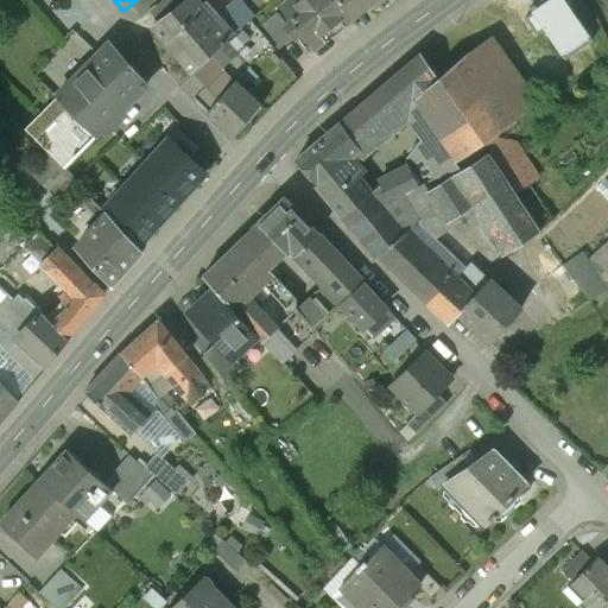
[(137,0),(130,6),(140,19),(149,13),(147,12),(163,0),(137,0)]
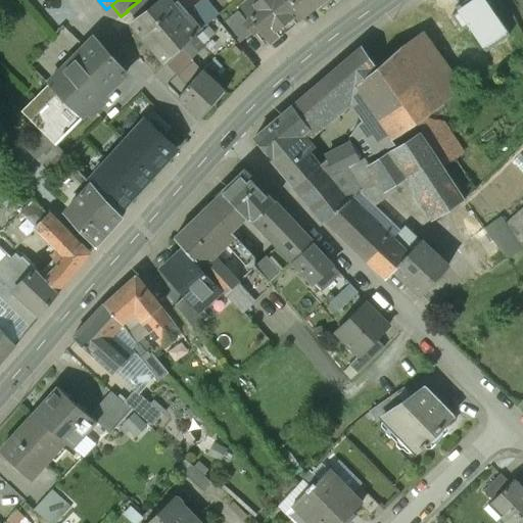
[(140,0),(127,10),(128,11),(135,21),(161,0),(140,0)]
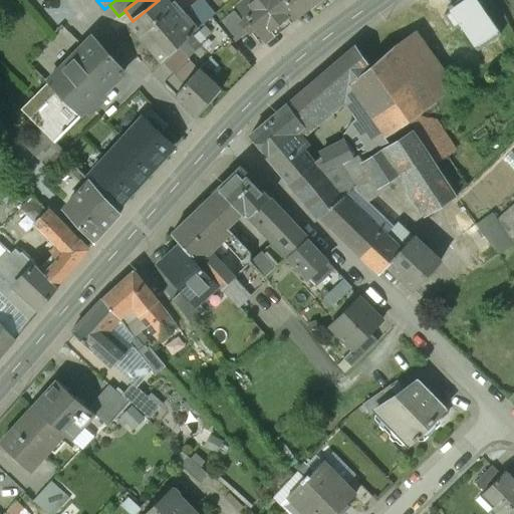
[(129,24),(163,61),(180,45),(187,37),(213,14),(206,7),(198,14),(193,8),(181,19),(162,0),(159,0),(133,21),(129,24)]
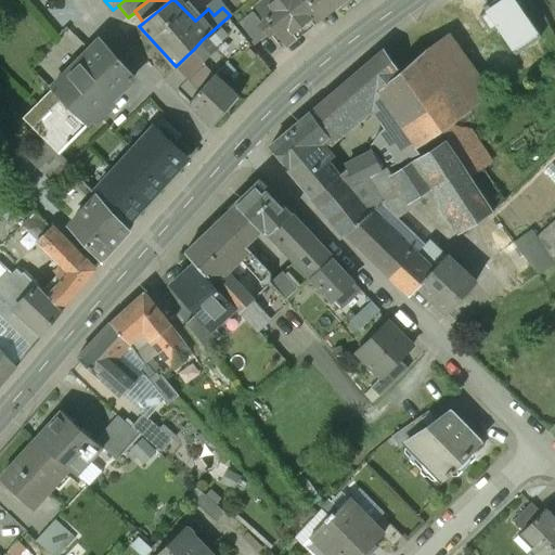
[(274,29),(285,43),(320,17),(306,0),(268,0),(257,10),(265,20),(260,23),(259,24),(268,35),(274,29)]
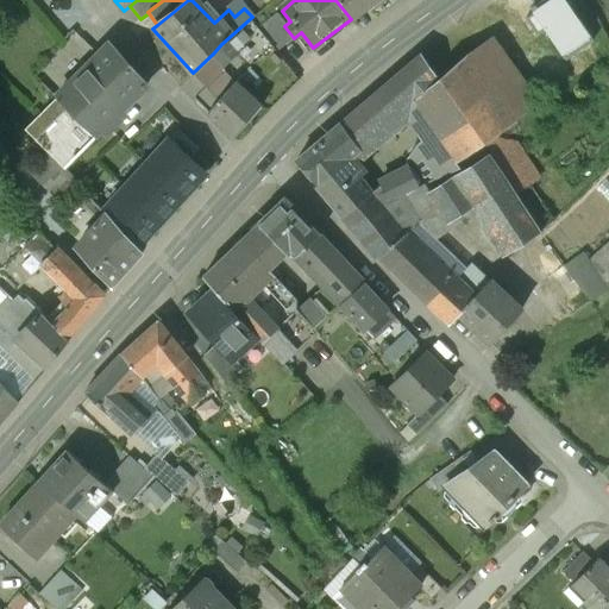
[(336,0),(351,19),(375,0),(336,0)]
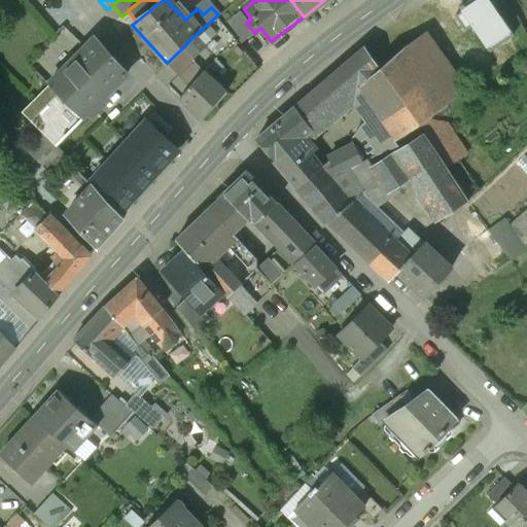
[(469,0),(459,7),(462,11),(455,16),(464,31),(471,26),(490,51),(513,35),(495,9),(499,7),(493,0),(469,0)]
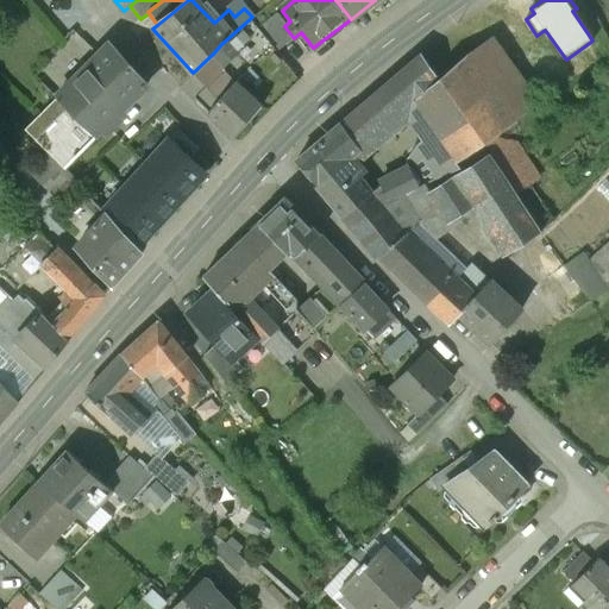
[(608,1),(608,0),(591,0),(596,11),(608,1)]
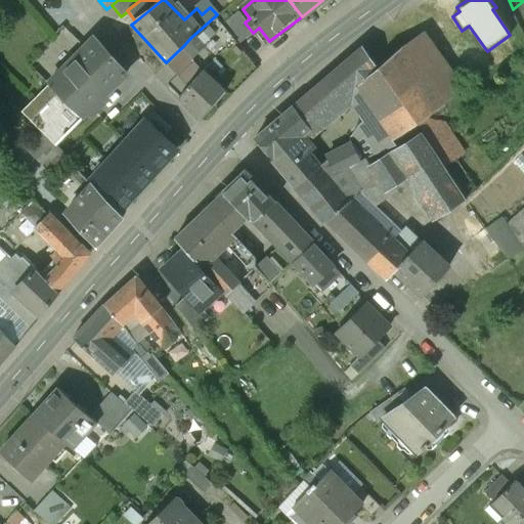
[(253,33),(245,23),(246,22),(237,12),(222,25),(237,44),(253,33)]
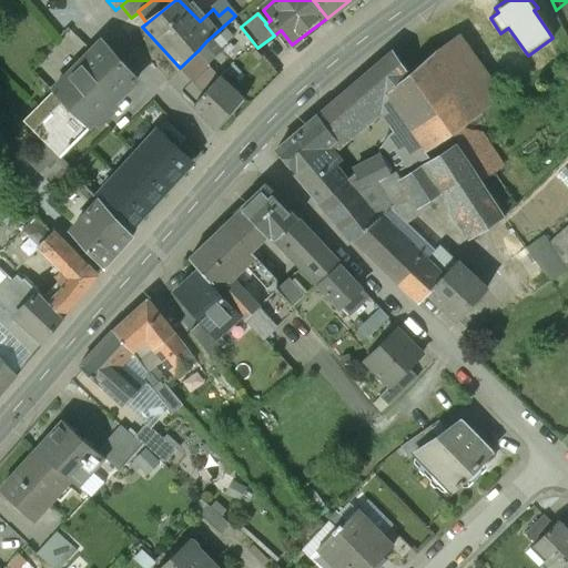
[(317,115),(335,135),(384,94),(404,124),(393,132),(414,163),(427,156),(423,151),(450,132),(480,112),(479,111),(500,97),(459,36),(438,50),(437,49),(408,73),(393,50),(317,115)]
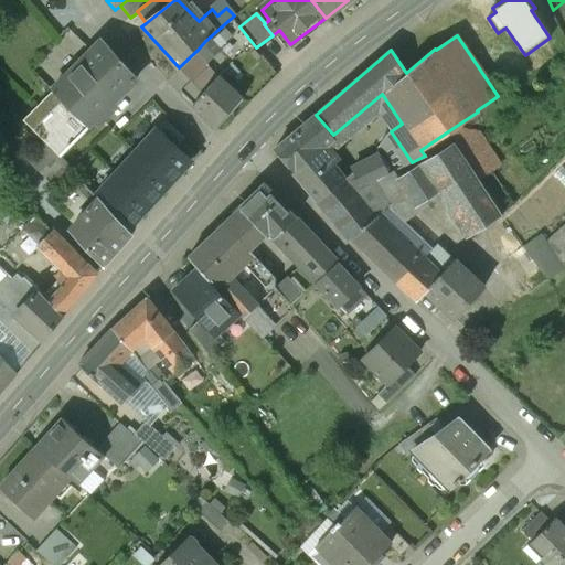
[(87,125),(136,78),(103,41),(53,91),(87,125)]
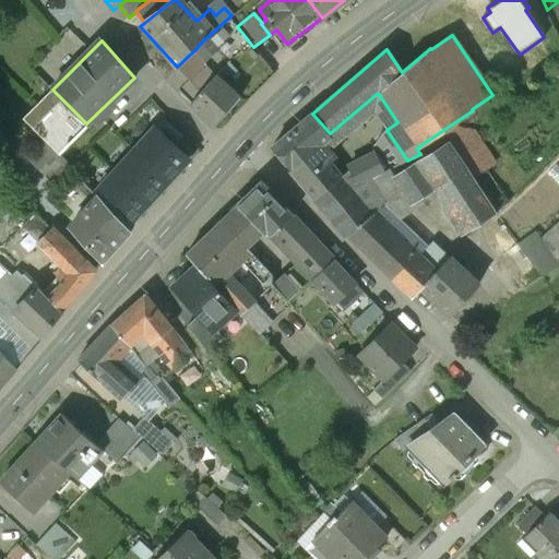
[(203,40),(195,49),(205,60),(214,52),(203,40)]
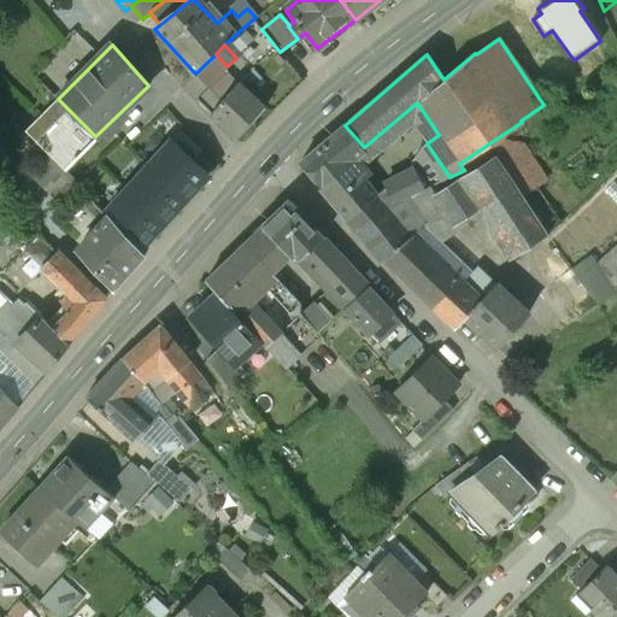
[(616,63),(606,80),(616,86),(616,63)]
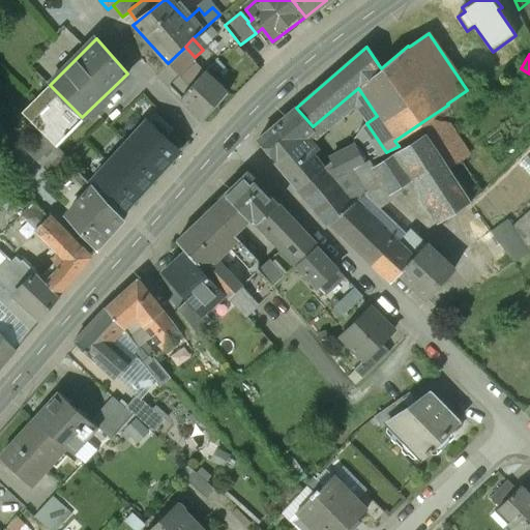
[(181,99),(203,120),(228,93),(205,71),(181,99)]
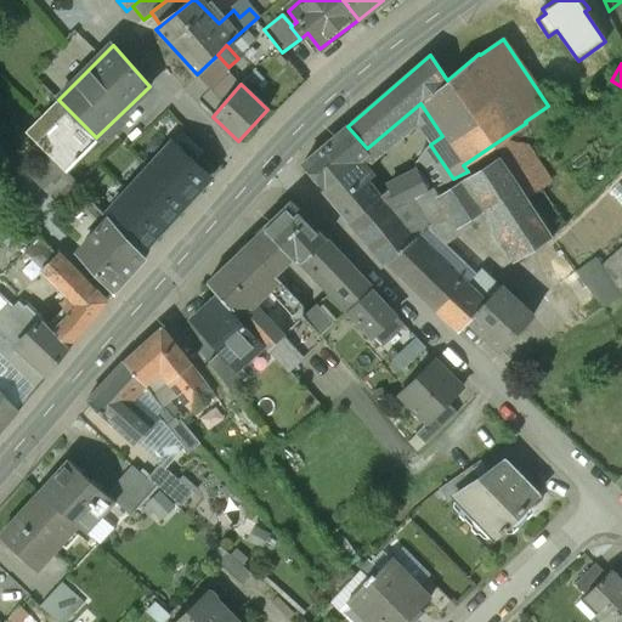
[(63,169),(96,137),(58,100),(26,134),(28,137),(39,147),(51,158),(63,169)]
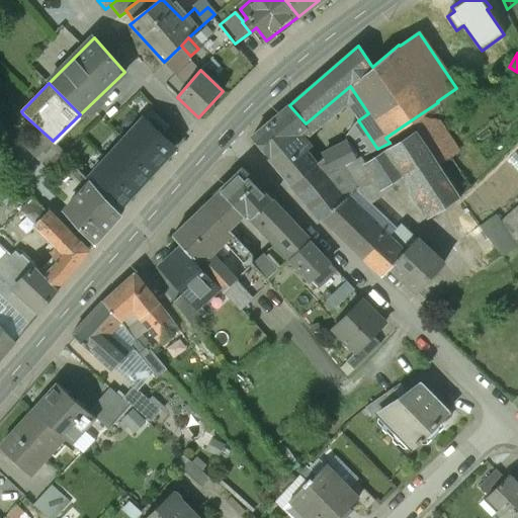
[(417,130),(440,166),(452,159),(462,153),(438,116),(444,112),(438,102),(411,120),(417,130)]
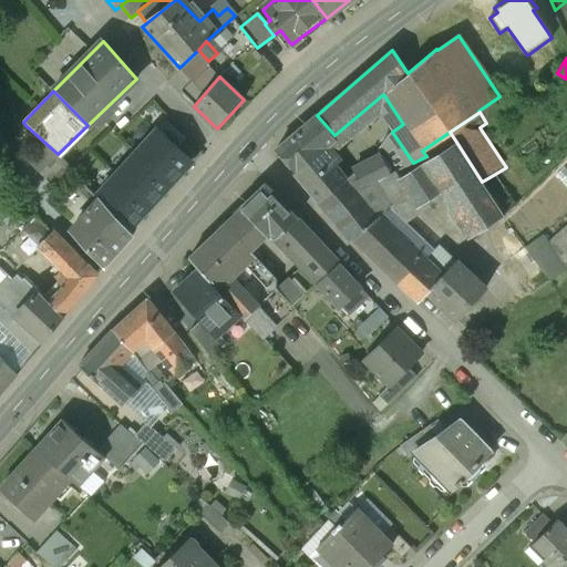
[(276,150),(320,202),(343,182),(331,166),(337,162),(323,145),(334,135),(317,115),(276,150)]
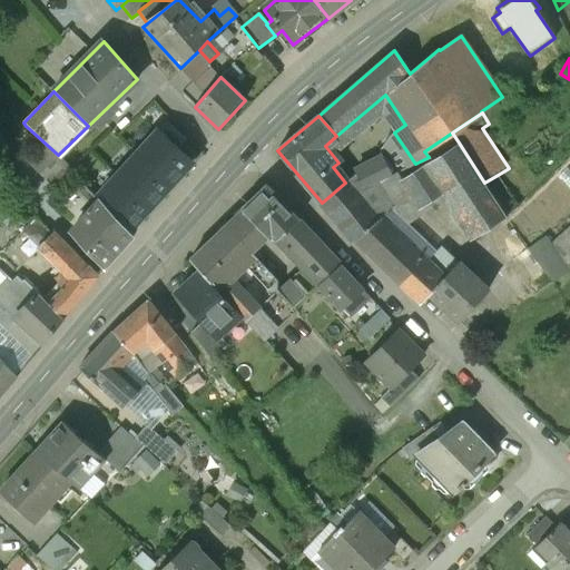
[(167,123),(158,133),(178,150),(187,140),(167,123)]
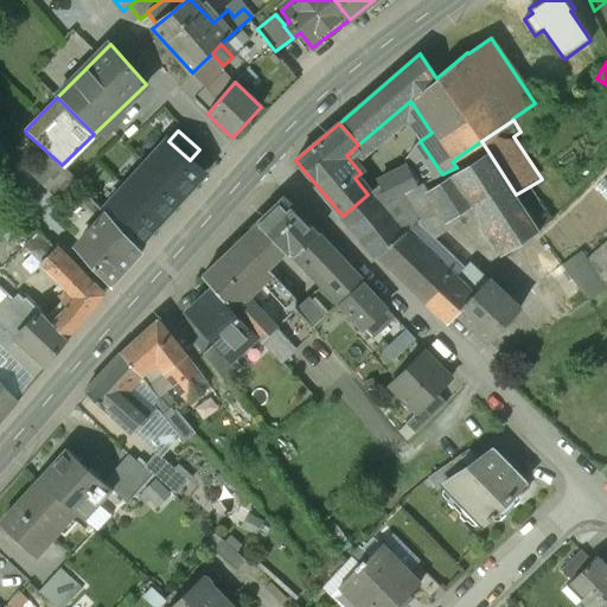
[(38,144),(27,134),(17,146),(27,155),(38,144)]
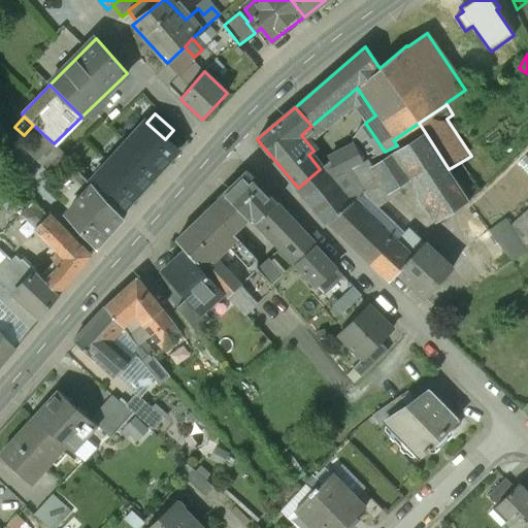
[(165,139),(146,123),(146,122),(127,142),(159,172),(178,152),(165,139)]
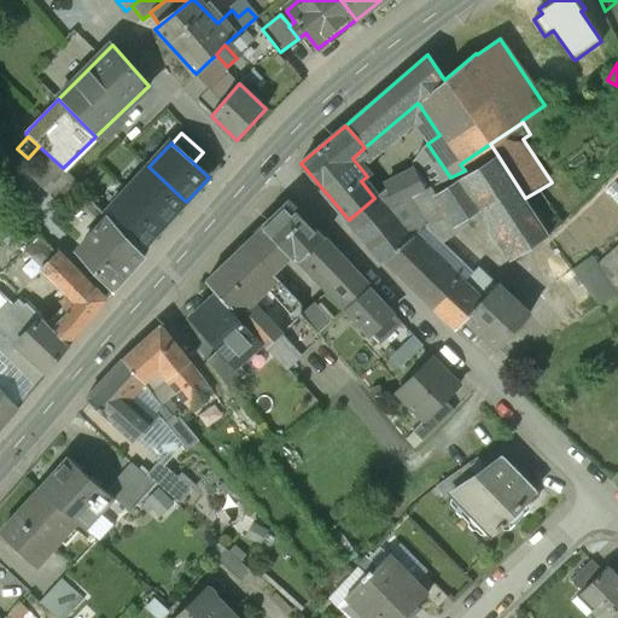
[(431,187),(450,178),(427,144),(417,170),(426,190),(431,187)]
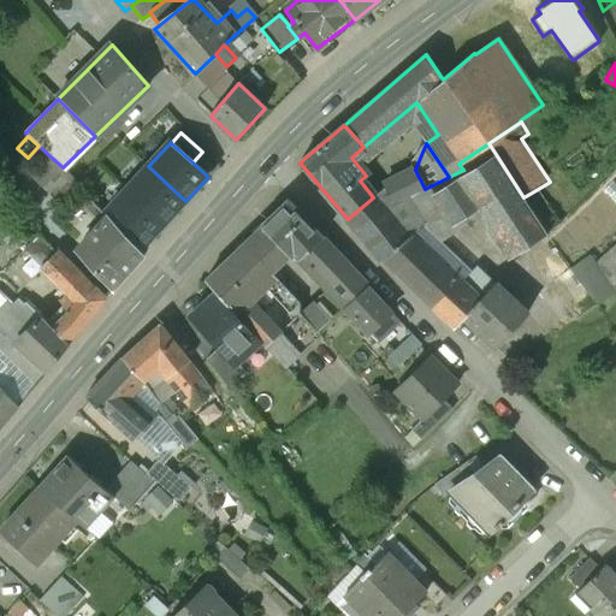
[(496,154),(434,193),(455,224),(478,209),(513,258),(548,235),(523,197),(496,154)]
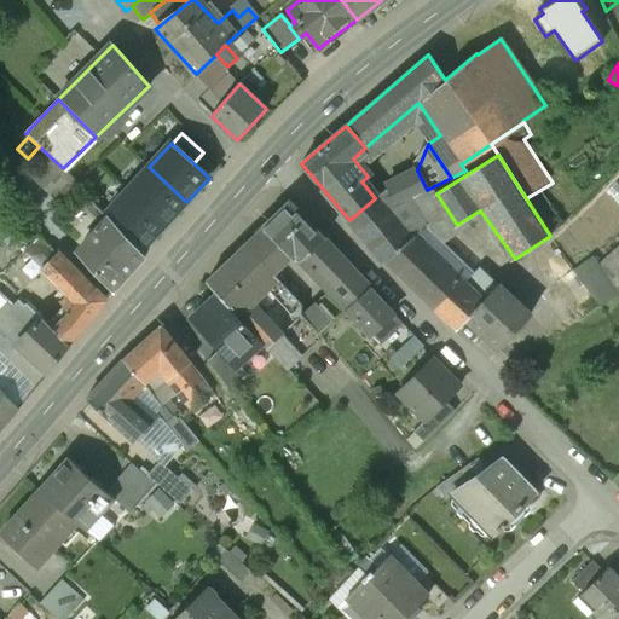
[(67,172),(63,168),(51,157),(33,177),(68,208),(85,190),(67,172)]
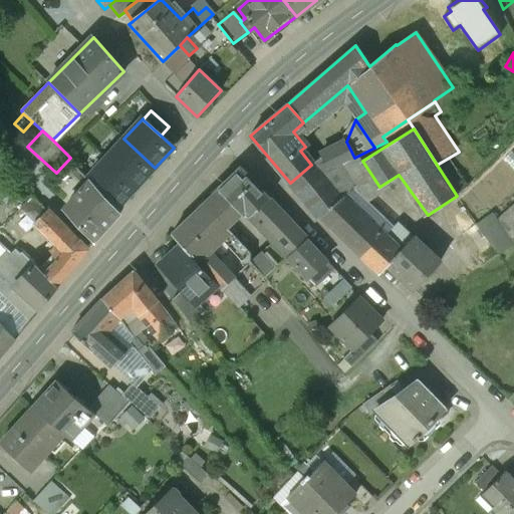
[(137,187),(155,168),(123,139),(105,159),(137,187)]
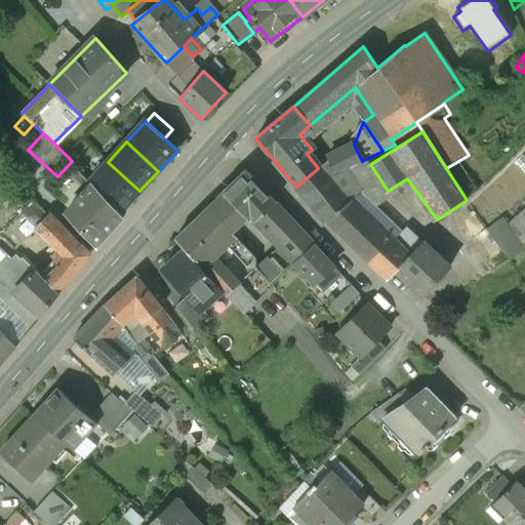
[(328,160),(334,174),(362,161),(354,145),(327,158),(328,160)]
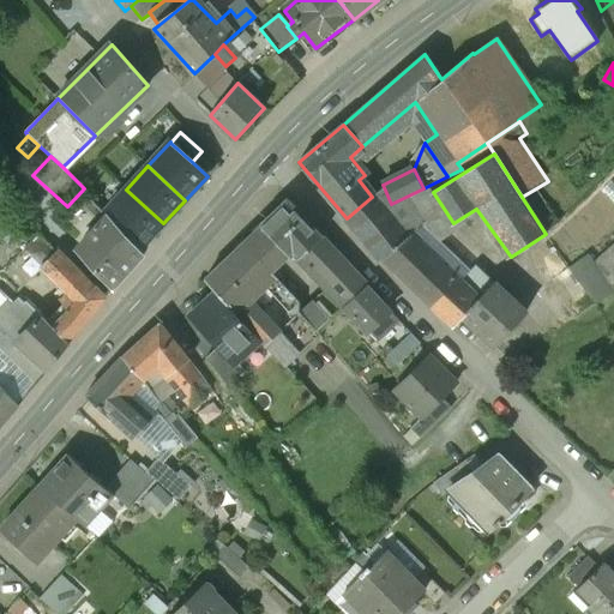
[(435,235),(453,223),(433,192),(428,186),(423,188),(391,204),(383,210),(405,236),(410,233),(458,277),(468,266),(435,235)]
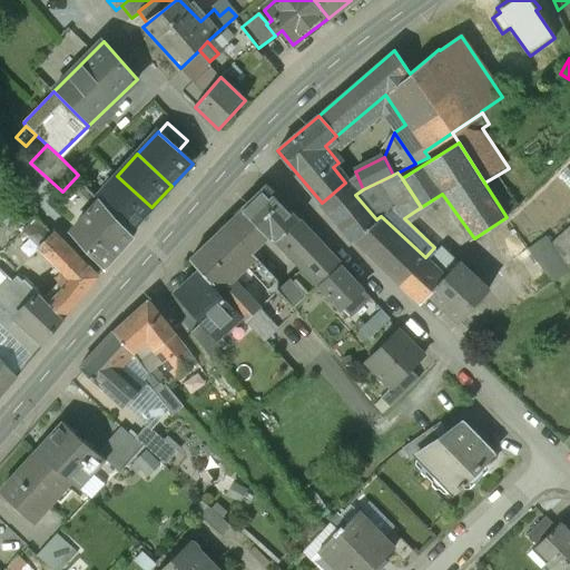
[(354,242),(421,304),(430,294),(458,262),(443,248),(431,263),(425,257),(381,216),(376,219),(355,195),(363,189),(356,174),(345,183),(322,203),(354,242)]
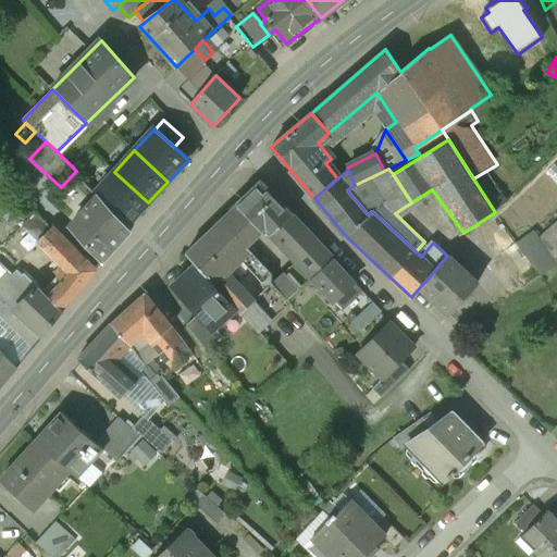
[(473,178),(495,212),(506,201),(486,171),(473,178)]
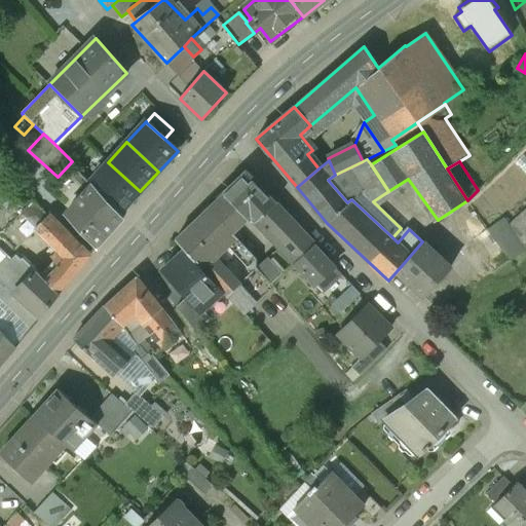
[(120,214),(140,191),(108,162),(89,182),(92,185),(120,214)]
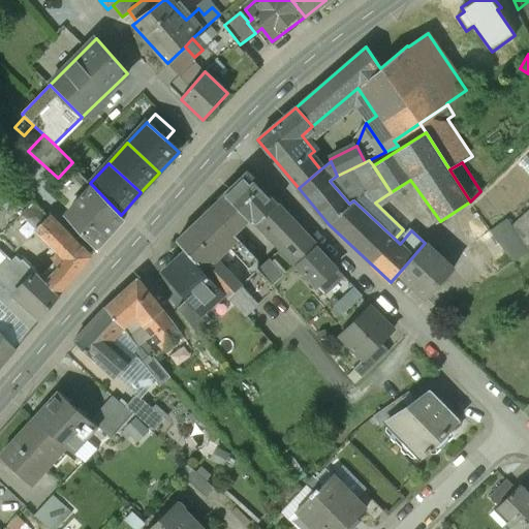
[(247,174),(224,195),(248,220),(252,216),(271,198),(247,174)]
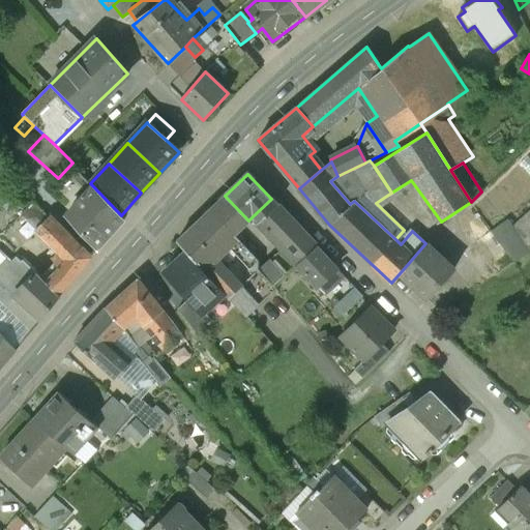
[(121,215),(93,186),(66,216),(96,251),(124,219),(121,215)]
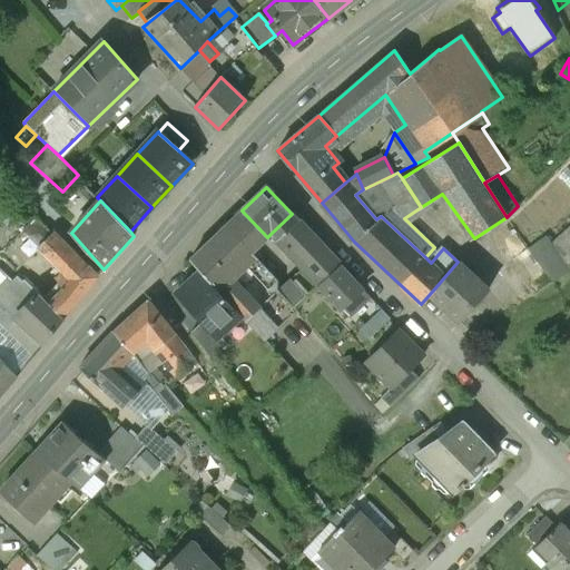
[(242,210),(190,259),(202,272),(219,292),(232,278),(254,256),(251,253),(267,237),(242,210)]
